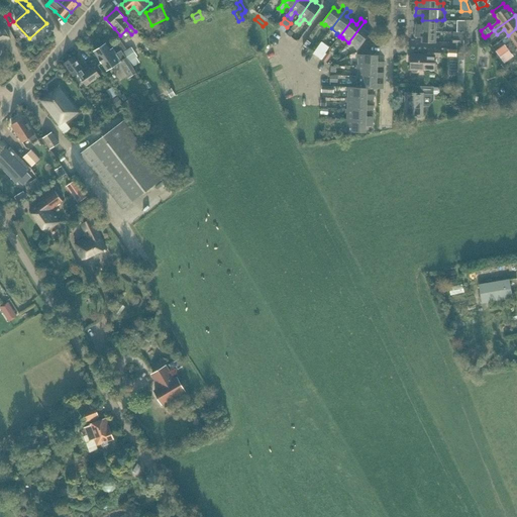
[(436,20),(422,20),(422,24),(415,24),(415,30),(435,31),(435,28),(441,28),(444,25),(444,20),(436,20)]
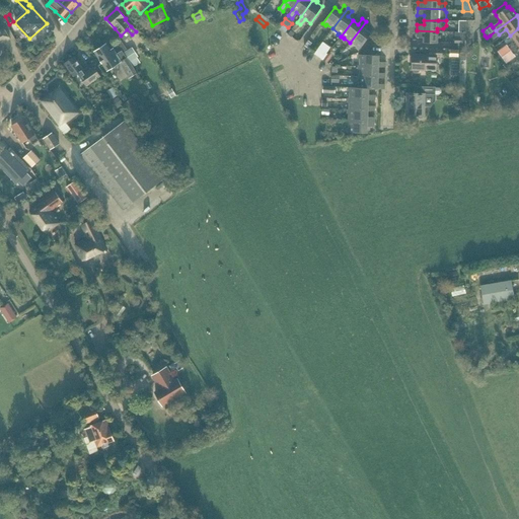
[(370,45),(365,42),(371,33),(365,29),(369,24),(366,21),(350,43),(356,47),(356,48),(359,50),(370,45)]
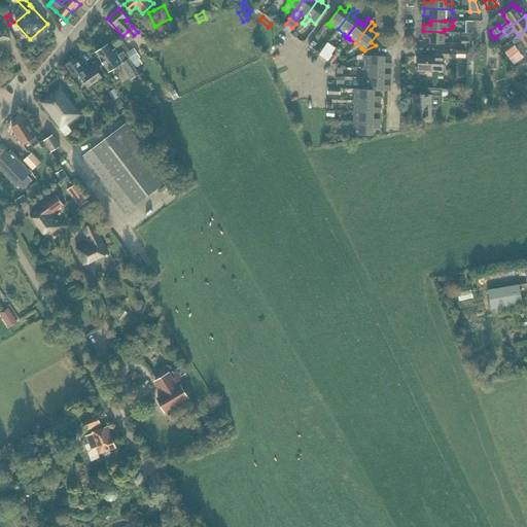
[(0,45),(9,40),(2,28),(0,29),(0,57),(1,57),(1,56),(1,55),(1,54),(1,53),(1,51),(0,51),(3,49),(0,45)]
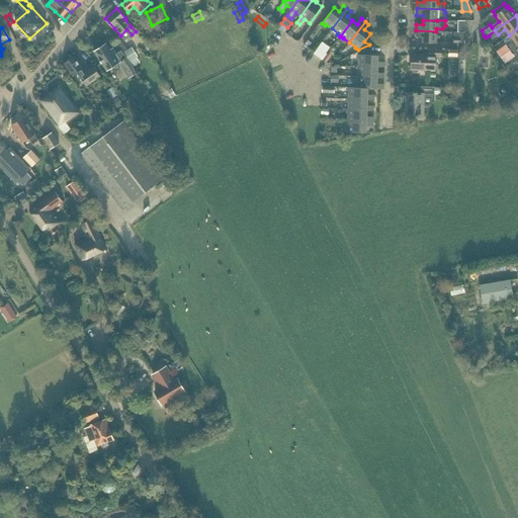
[(509,51),(517,44),(517,28),(509,35),(514,40),(506,47),(509,51)]
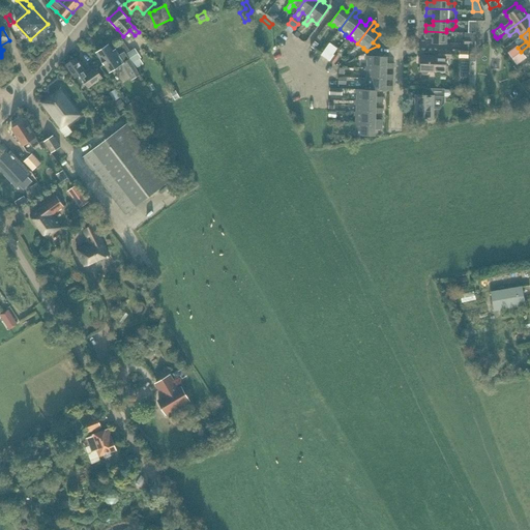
[(425,31),(425,38),(428,38),(432,38),(432,43),(446,43),(446,33),(446,32),(425,31)]
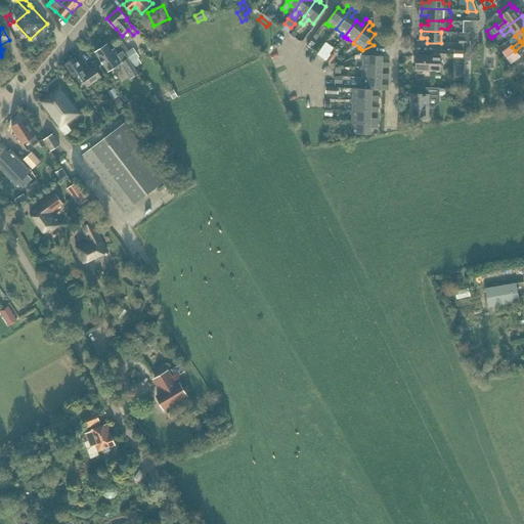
[(500,31),(494,36),(497,39),(504,35),(500,31)]
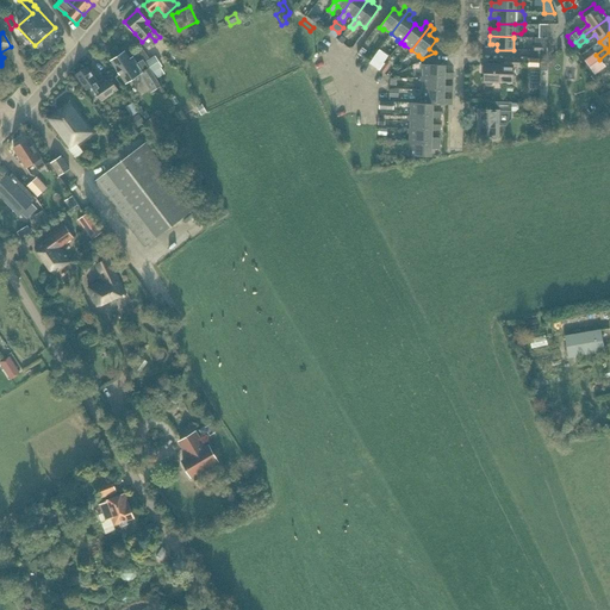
[(545,51),(545,38),(540,38),(539,44),(534,44),(534,50),(545,51)]
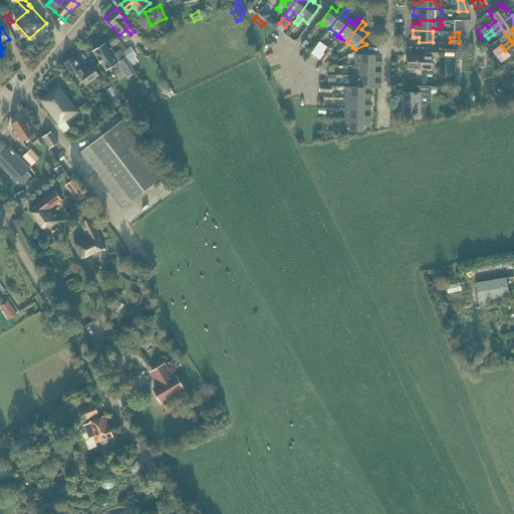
[(130,75),(135,72),(119,49),(114,52),(112,54),(105,43),(93,51),(105,70),(120,60),(130,75)]
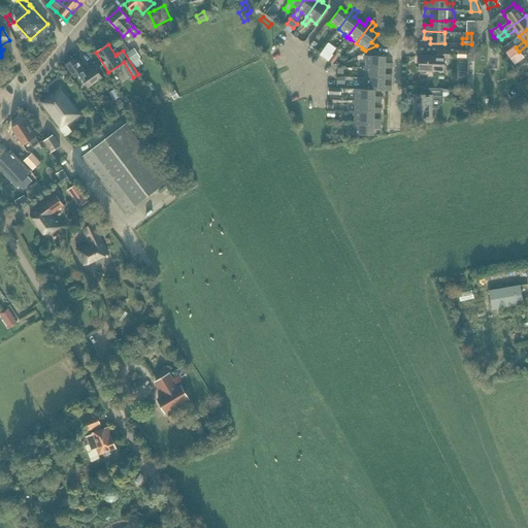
[(527,44),(519,52),(522,56),(527,51),(527,44)]
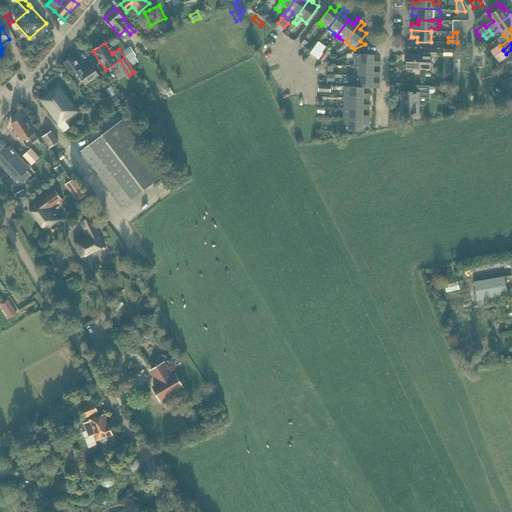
[(374,55),(364,54),(365,44),(354,49),(353,58),(355,58),(354,65),(373,66),(380,66),(380,61),(374,61),(374,55)]
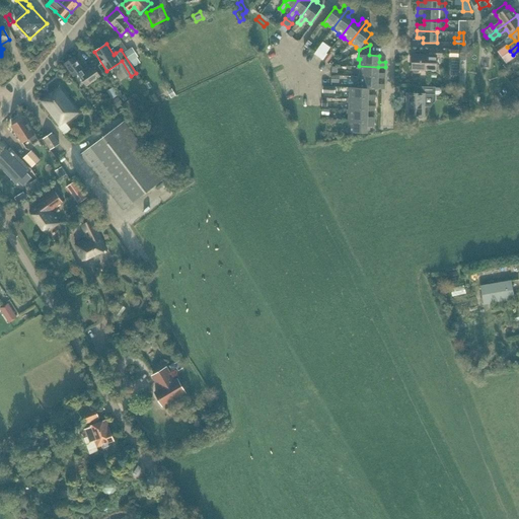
[(506,45),(497,51),(501,57),(510,51),(507,47),(506,45)]
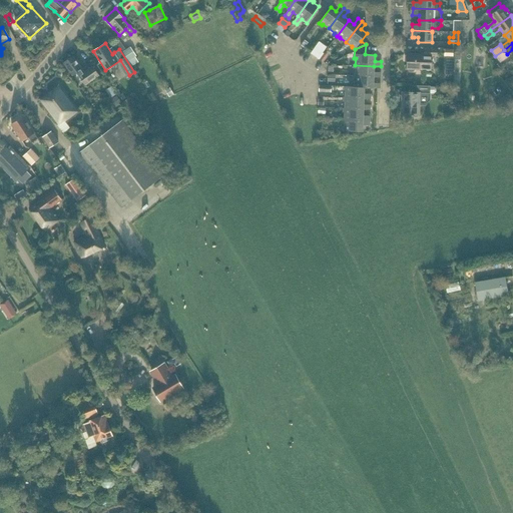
[(125,50),(122,52),(131,66),(138,62),(135,57),(136,56),(130,47),(125,50)]
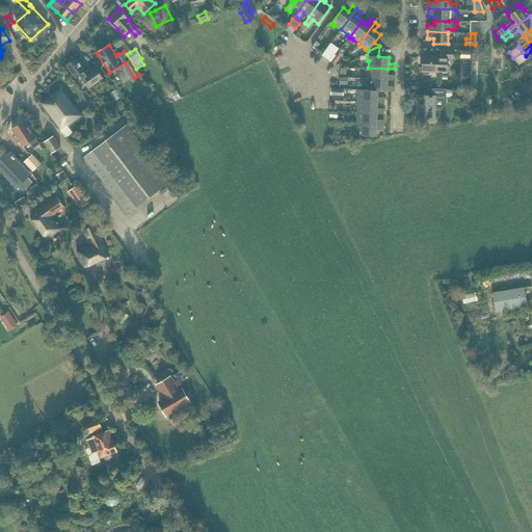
[(470,58),(470,51),(460,50),(460,58),(463,58),(470,58)]
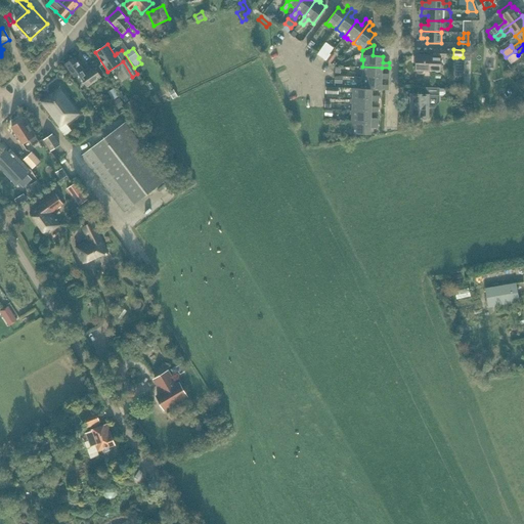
[(445,56),(446,50),(434,50),(433,56),(417,55),(417,56),(415,56),(413,57),(413,61),(415,62),(416,62),(416,70),(418,71),(417,72),(418,73),(422,73),(423,72),(423,71),(439,71),(440,56),(445,56)]
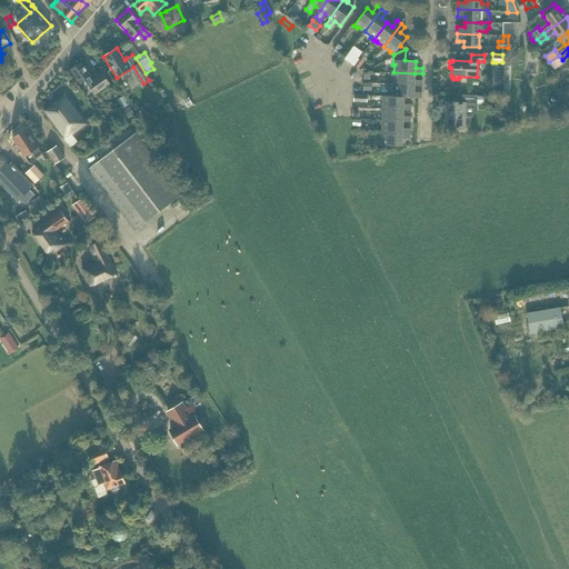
[(565,62),(562,60),(559,56),(549,62),(555,70),(565,62)]
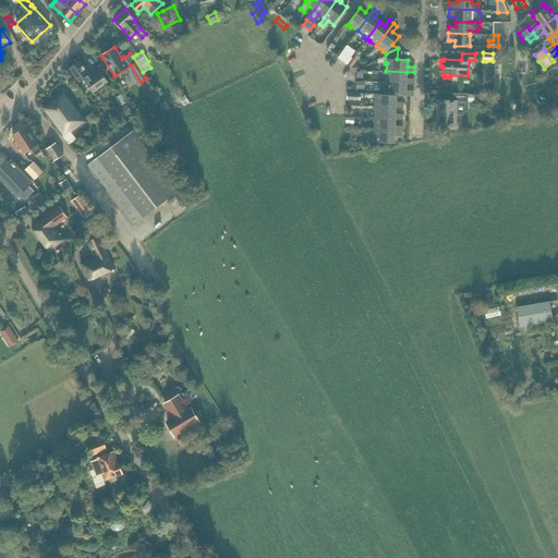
[(352,68),(356,60),(352,57),(348,64),(352,68)]
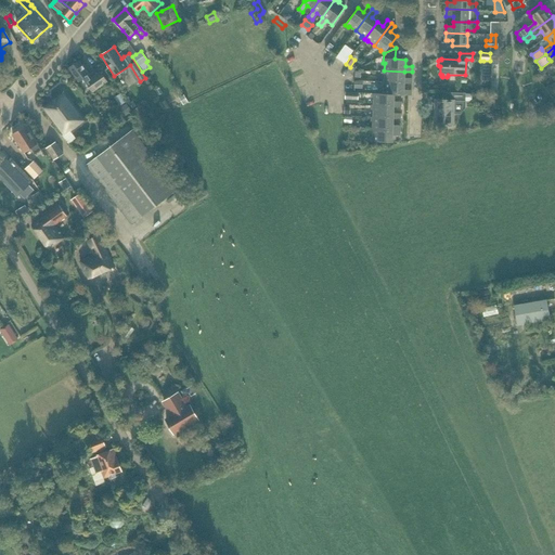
[(92,92),(107,81),(100,72),(91,78),(79,61),(68,68),(78,82),(84,79),(92,92)]
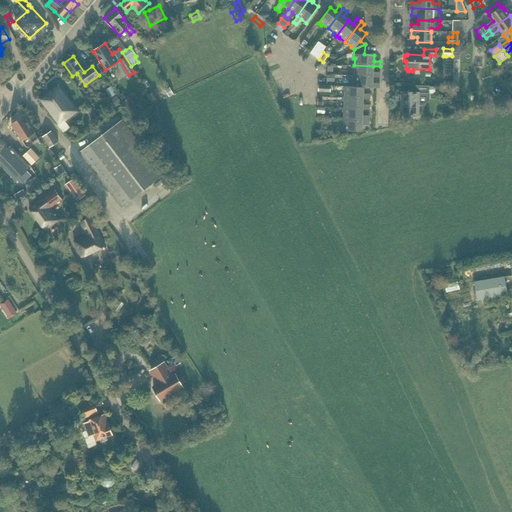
[(373,66),(354,65),(353,65),(353,69),(354,69),(354,76),(373,77),(380,77),(380,72),(373,72),(373,66)]
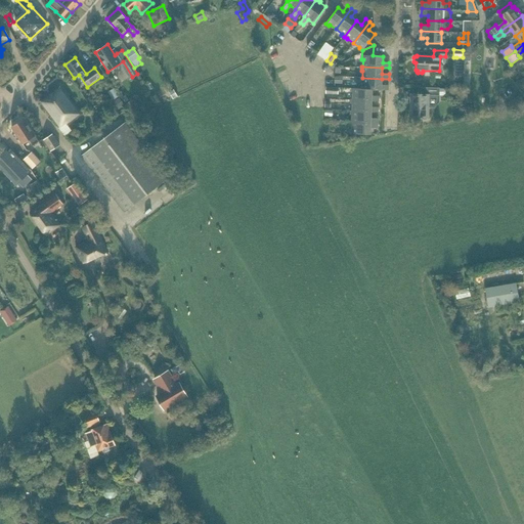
[(362,78),(361,78),(360,82),(362,82),(362,89),(372,90),(388,90),(388,85),(382,85),(382,79),(362,78)]
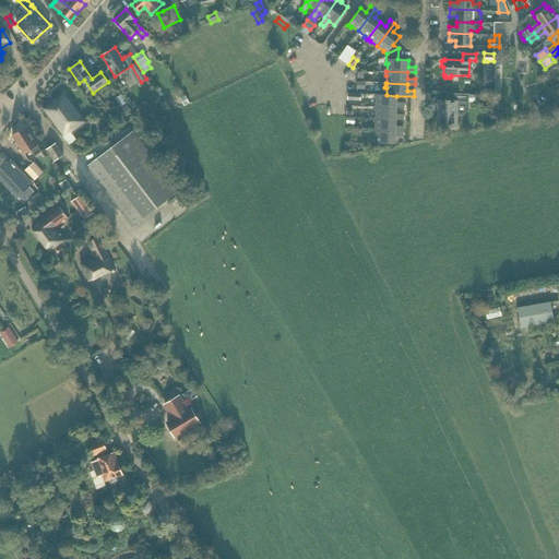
[(71,133),(86,122),(63,93),(43,108),(63,137),(70,131),(71,133)]
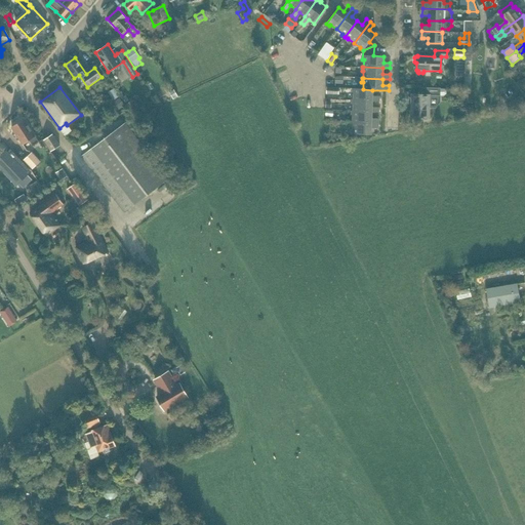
[(440,88),(421,87),(421,94),(411,94),(410,117),(429,118),(430,95),(440,95),(446,95),(446,89),(440,88)]
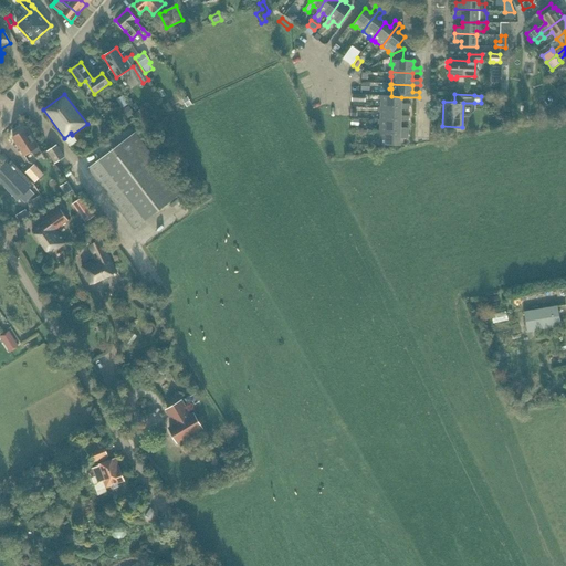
[(124,108),(129,104),(123,95),(117,98),(124,108)]
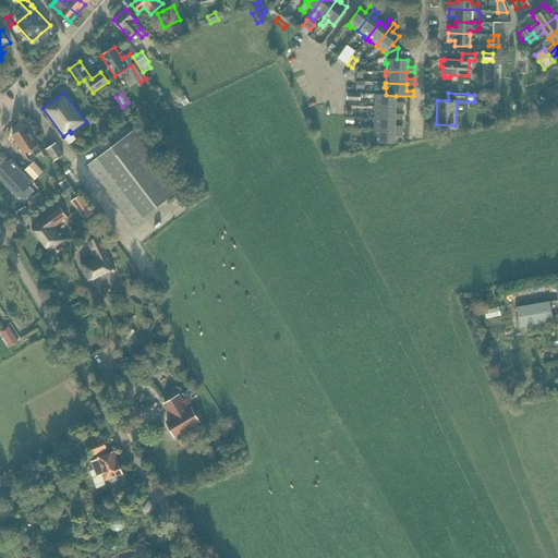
[(386,95),(374,94),(374,98),(376,98),(375,106),(396,107),(403,108),(403,102),(396,102),(396,96),(386,95)]
